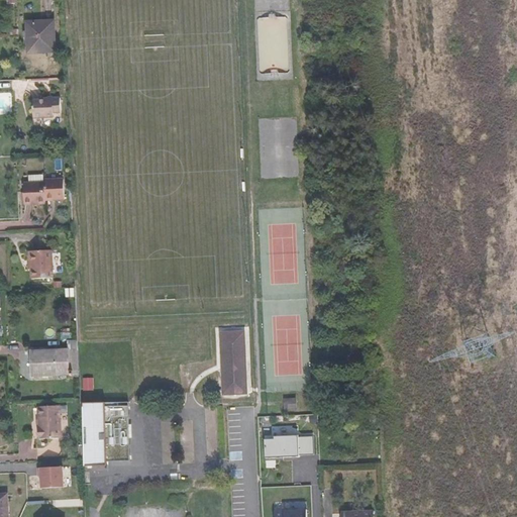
[(40,45),(56,44),(55,20),(27,22),(28,54),(41,53),(40,45)]
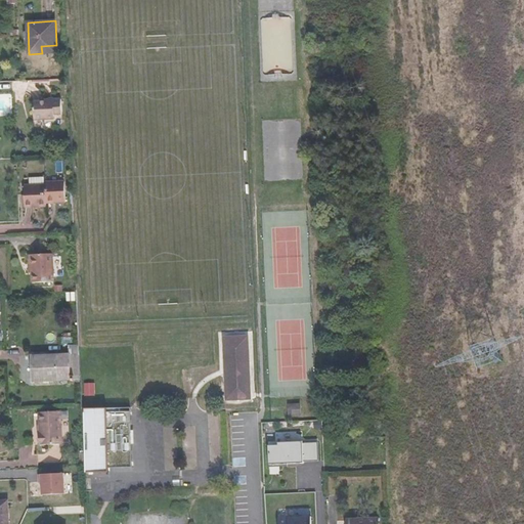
[(56,52),(56,45),(41,46),(42,53),(56,52)]
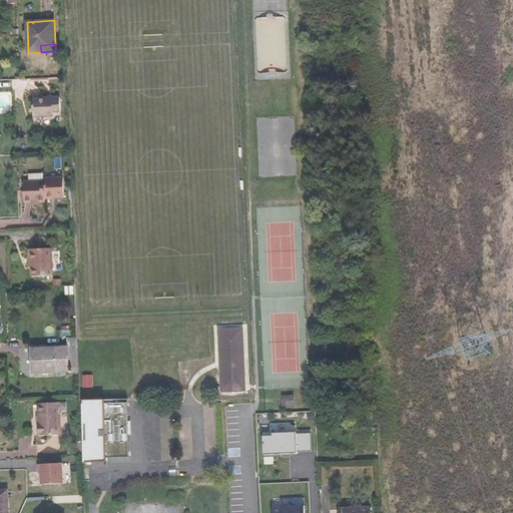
[(60,97),(44,97),(44,99),(33,99),(34,117),(54,116),(53,112),(61,112),(60,97)]
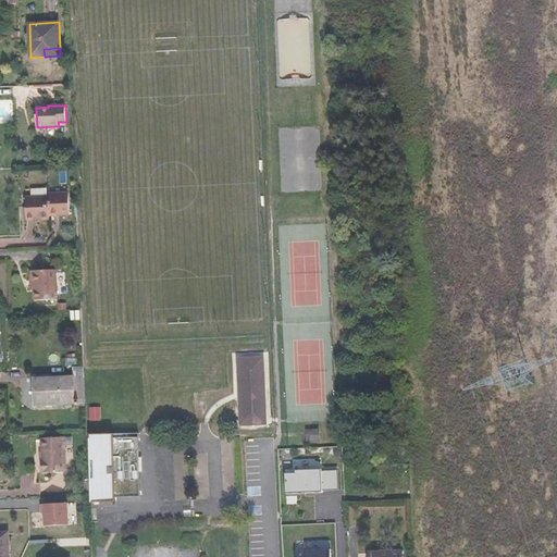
[(70,193),(49,194),(49,196),(50,215),(71,214),(70,193)]
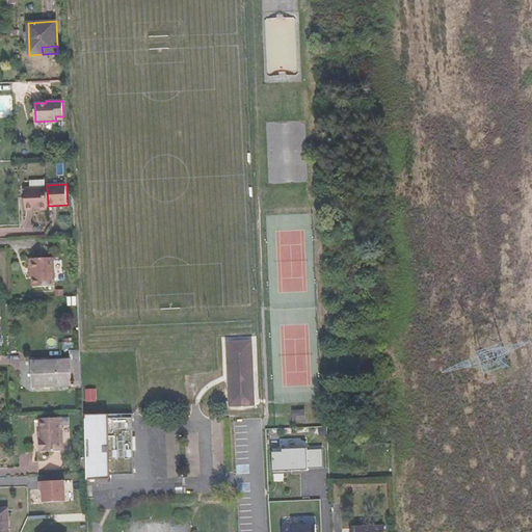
[(48,206),(47,187),(25,188),(26,210),(48,209),(48,206)]
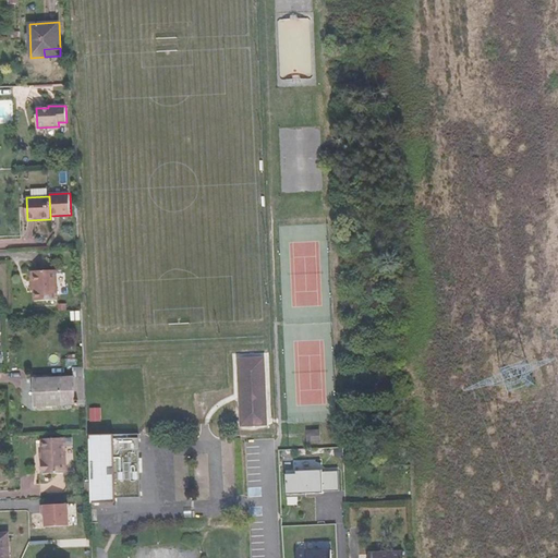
[(57,270),(35,271),(36,291),(34,291),(35,301),(58,300),(57,270)]
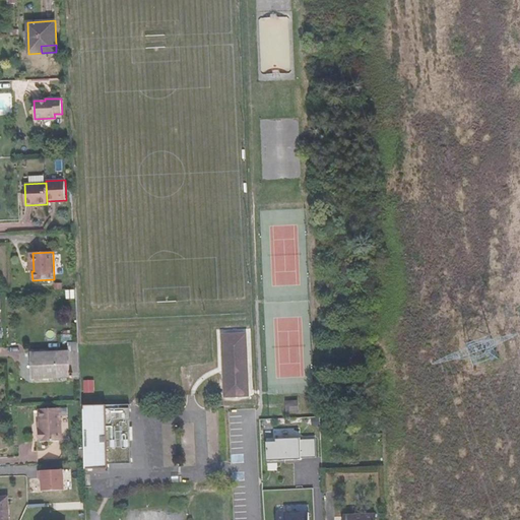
[(245,333),(229,334),(230,348),(225,348),(226,361),(230,361),(230,369),(226,369),(228,381),(231,381),(232,395),(248,395),(247,381),(251,380),(250,368),(247,368),(247,361),(250,360),(249,347),(246,347),(245,333)]
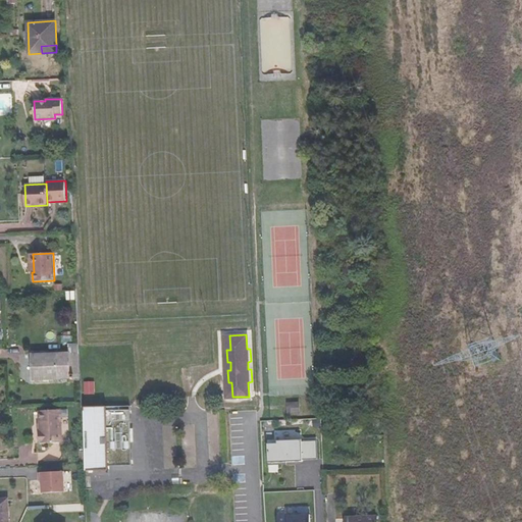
[(65,377),(65,373),(64,352),(25,353),(27,379),(65,377)]
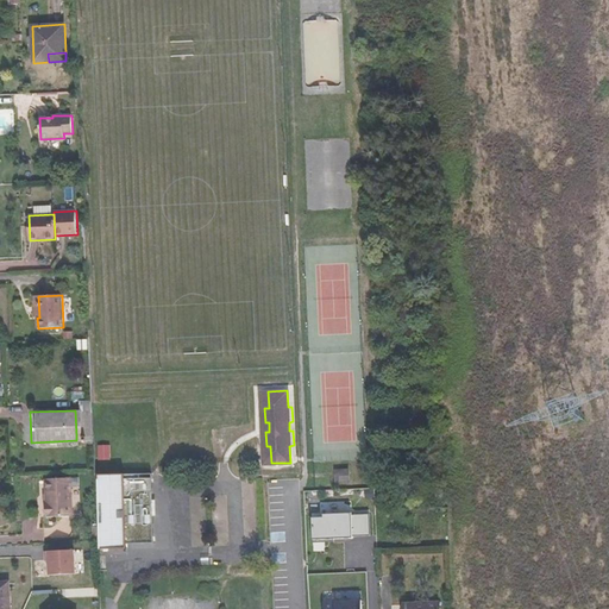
[(75,410),(76,435),(86,435),(85,410),(75,410)]
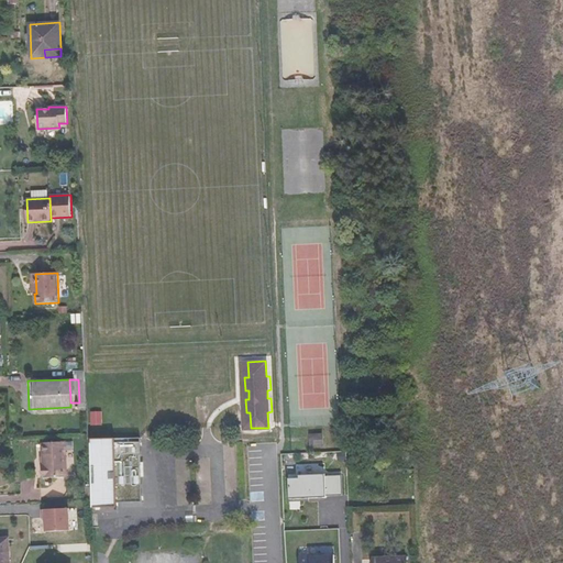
[(315,434),(315,446),(323,446),(322,433),(315,434)]
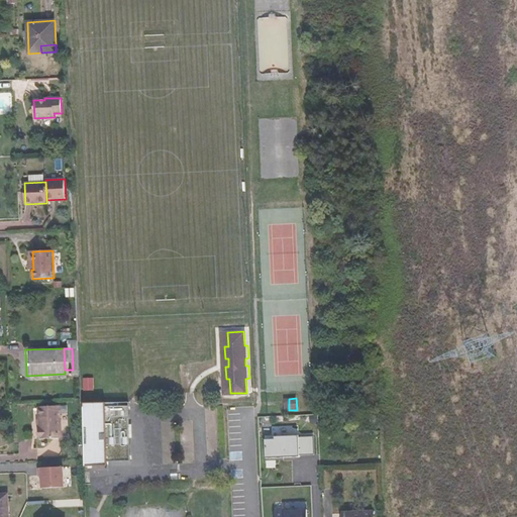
[(103,402),(82,403),(84,446),(85,464),(106,463),(130,462),(129,444),(130,444),(129,401),(103,402)]
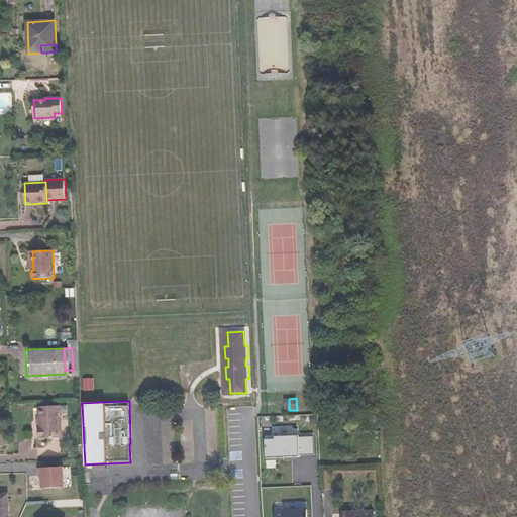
[(39,439),(62,438),(61,406),(39,407),(40,426),(38,426),(39,439)]
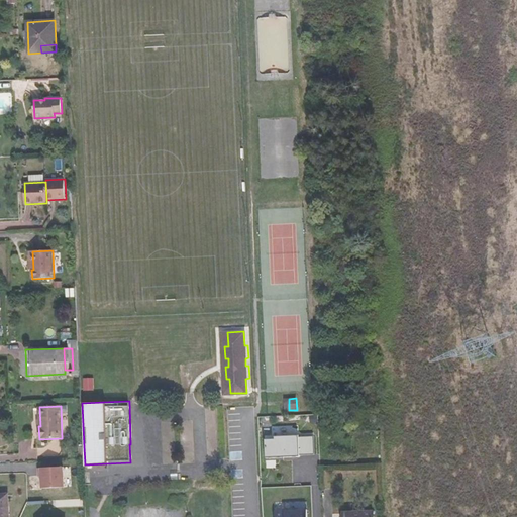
[(270,439),(260,439),(261,460),(271,460),(271,457),(279,457),(295,456),(295,455),(310,454),(309,436),(294,436),(294,435),(270,436),(270,439)]
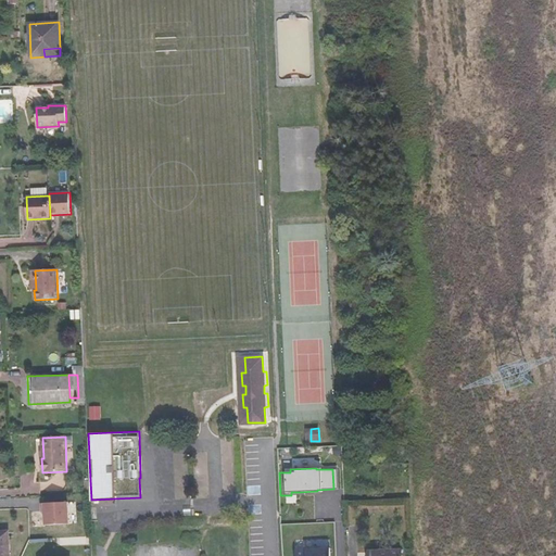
[(70,501),(43,501),(43,523),(70,523),(70,501)]
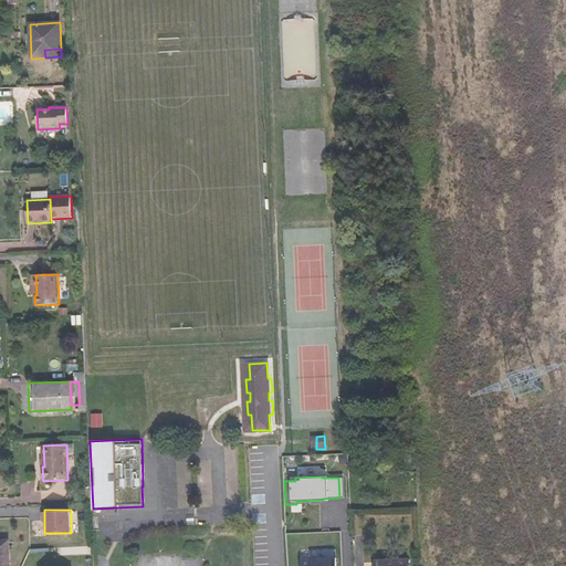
[(0,565),(9,565),(8,542),(0,542),(0,565)]
